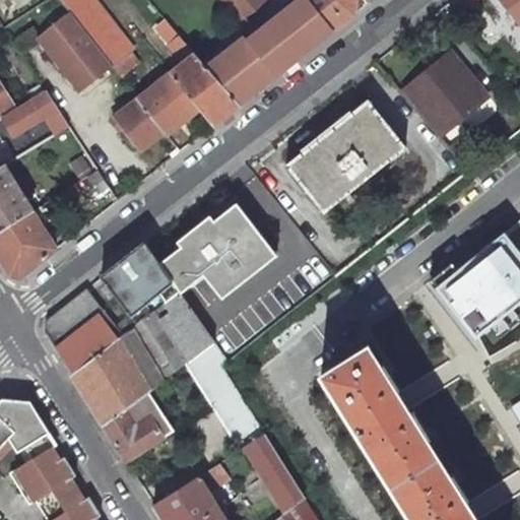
[(61,0),(70,10),(114,66),(125,80),(143,66),(131,51),(134,49),(94,0),(61,0)]
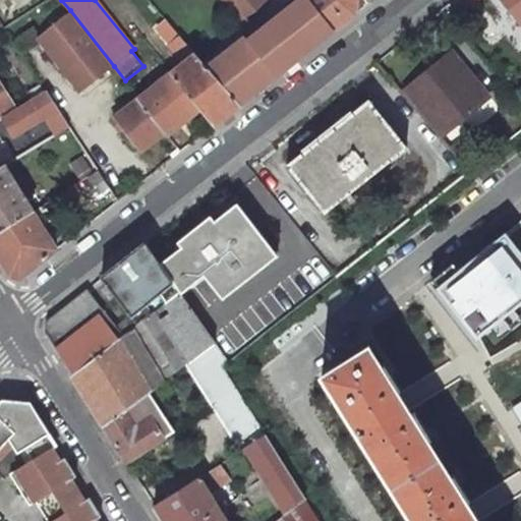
[(295,60),(354,13),(368,2),(366,0),(297,0),(273,19),(266,25),(248,39),(246,36),(207,66),(240,104),(277,74),(295,60)]
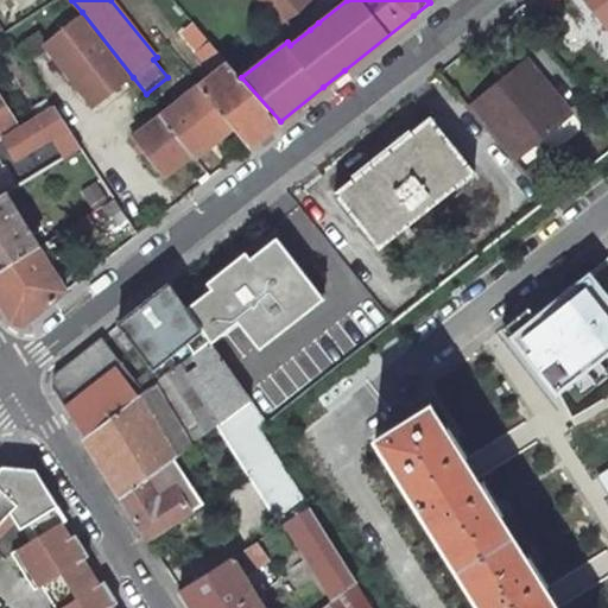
[(264,0),(287,25),(298,16),(284,0),(264,0)]
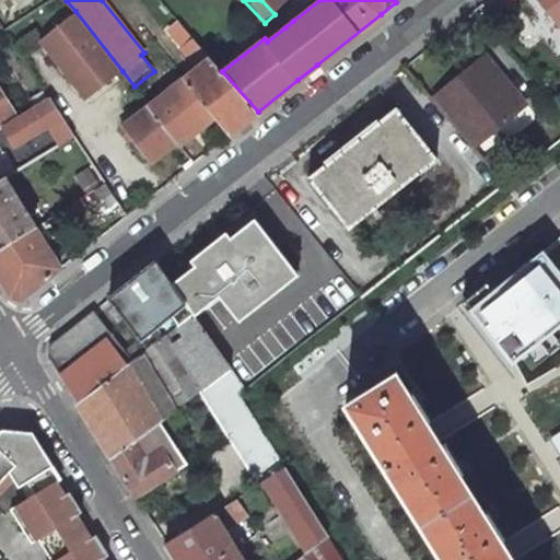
[(261,0),(275,14),(286,27),(293,21),(281,9),(288,3),(284,0),(261,0)]
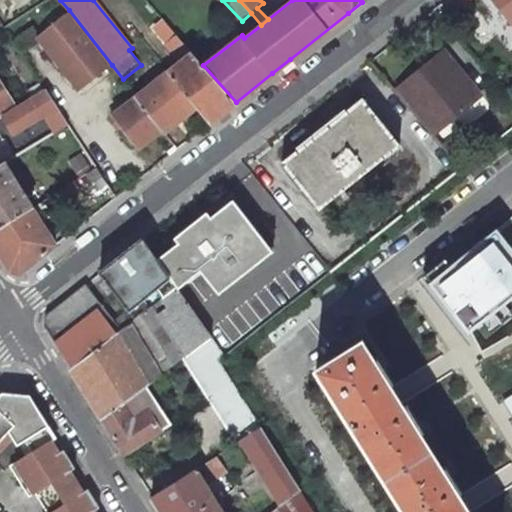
[(451,9),(445,1),(434,10),(440,17),(451,9)]
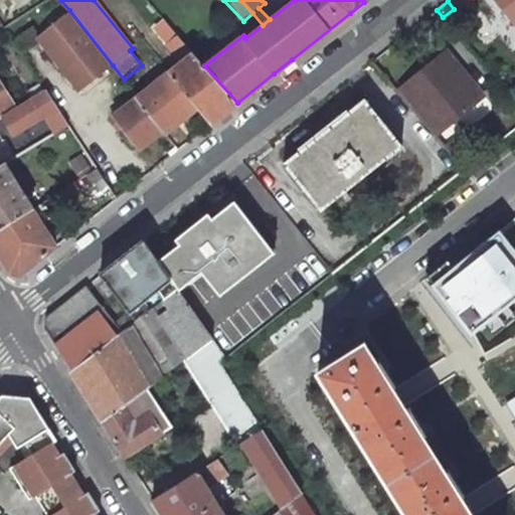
[(37,35),(80,92),(113,65),(69,10),(37,35)]
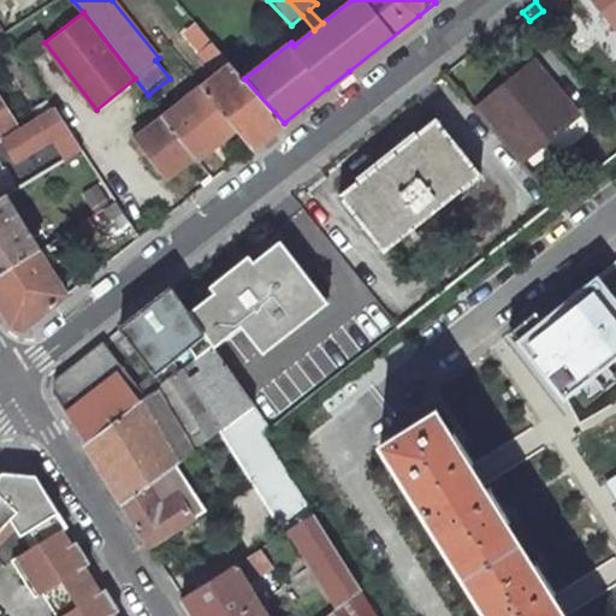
[(218,73),(203,86),(236,126),(235,128),(252,148),(284,123),(244,78),(238,71),(219,51),(194,21),(183,30),(218,73)]
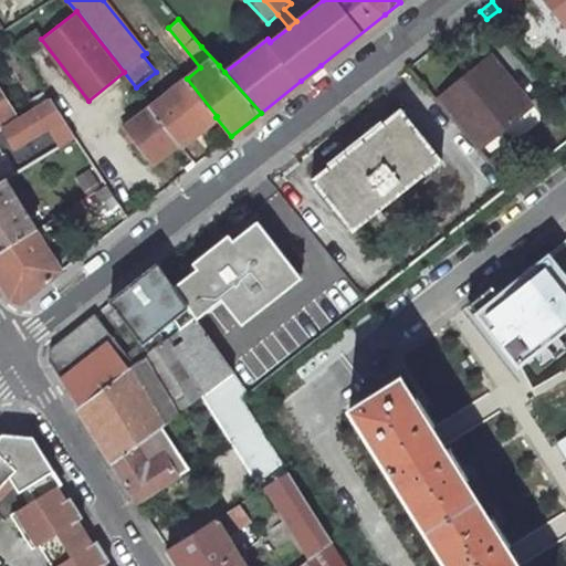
[(212,37),(201,46),(219,65),(230,55),(212,37)]
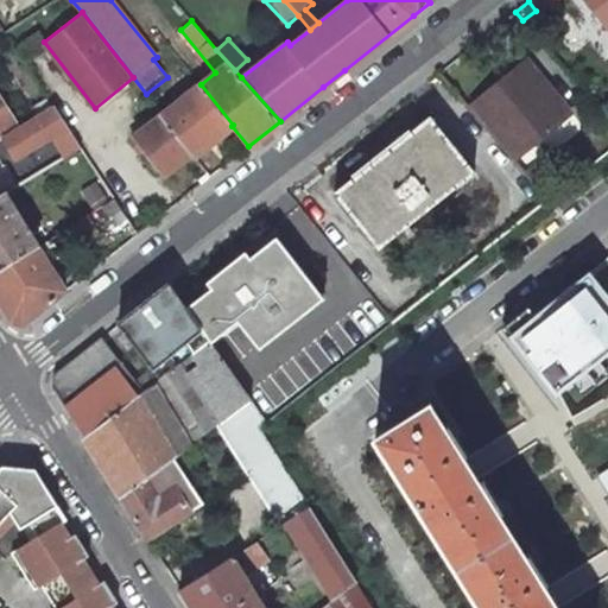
[(559,124),(518,70),(470,108),(514,158),(559,124)]
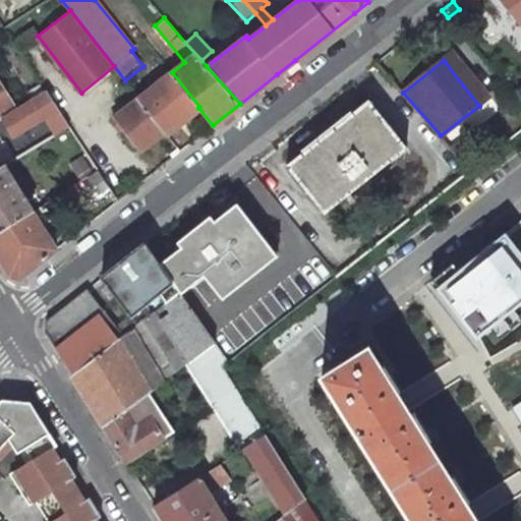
[(172,72),(138,99),(164,130),(167,134),(198,108),(199,107),(172,72)]
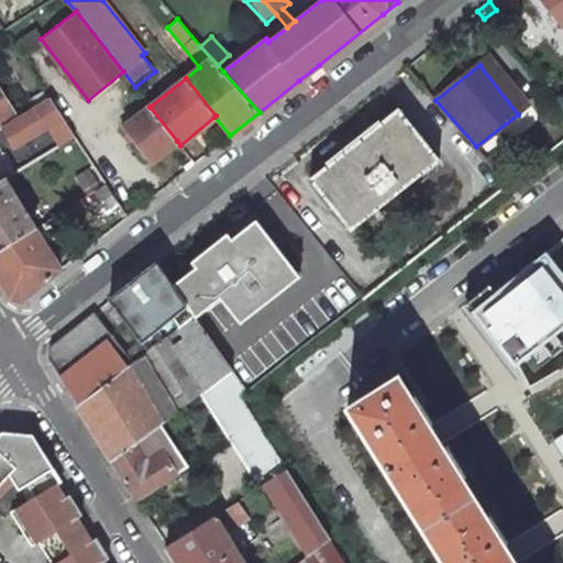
[(50,127),(63,119),(50,98),(4,127),(15,145),(50,127)]
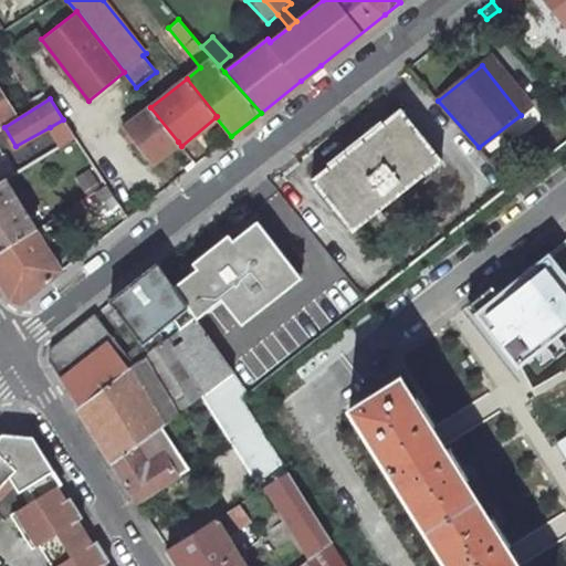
[(153,163),(178,142),(150,107),(125,127),(153,163)]
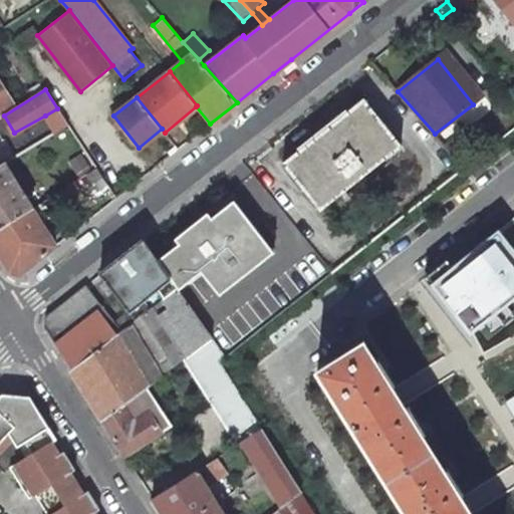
[(402,146),(363,98),(282,162),(320,210),(402,146)]
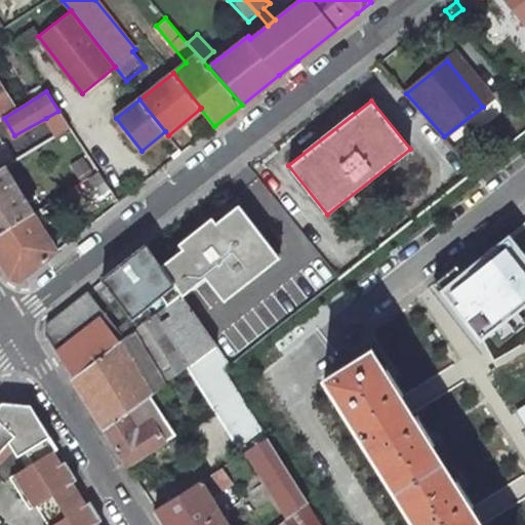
[(46,118),(56,134),(70,127),(58,111),(46,118)]
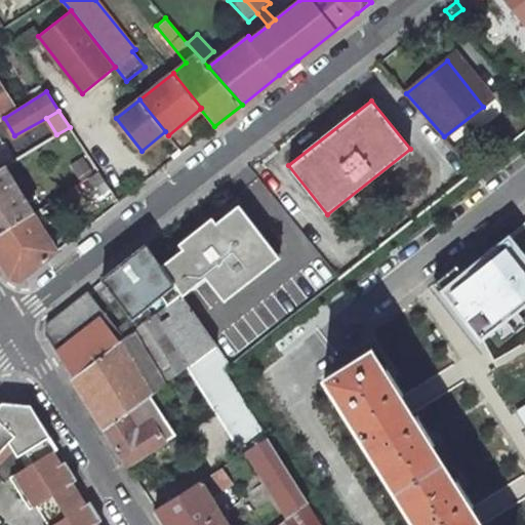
[(0,232),(33,212),(4,166),(0,168),(0,232)]
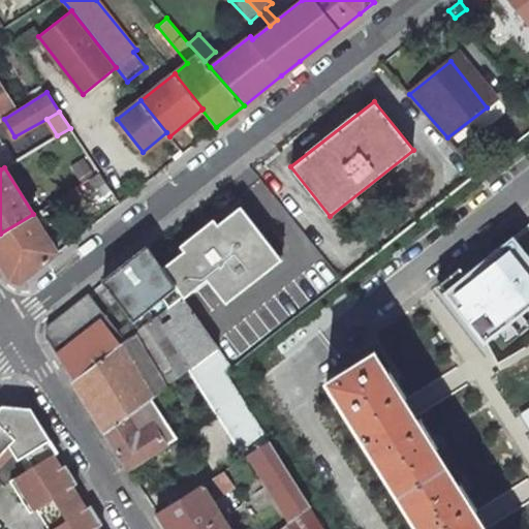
[(101,197),(112,190),(99,173),(89,179),(101,197)]
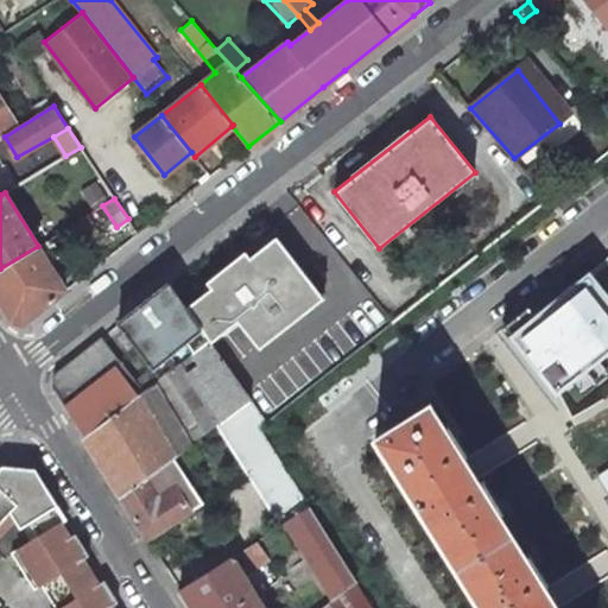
[(87,215),(52,236),(62,253),(97,232),(87,215)]
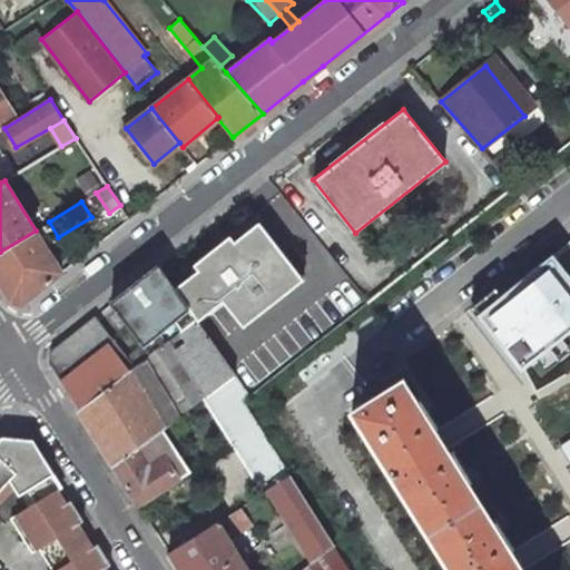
[(264,223),(234,246),(229,238),(193,267),(198,275),(177,292),(196,317),(199,323),(220,306),(226,303),(242,325),(304,275),(264,223)]
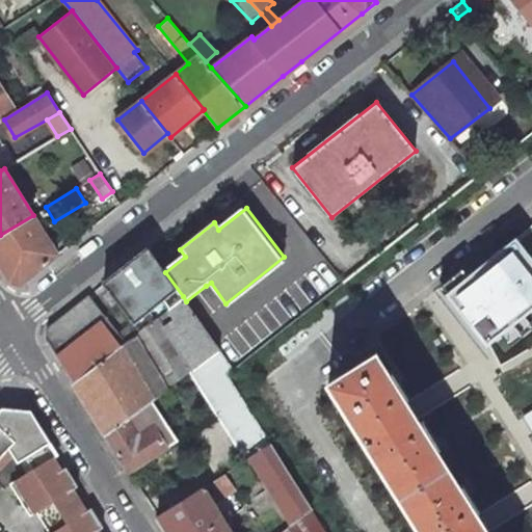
[(57,254),(33,215),(0,235),(0,264),(10,281),(21,283),(57,254)]
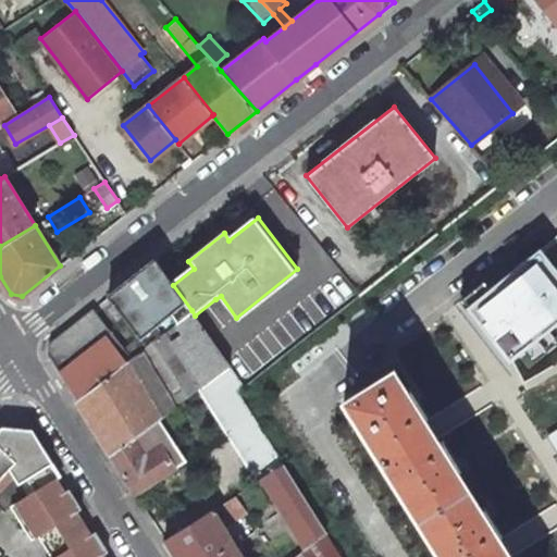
[(556,236),(467,309),(509,362),(556,324),(556,236)]
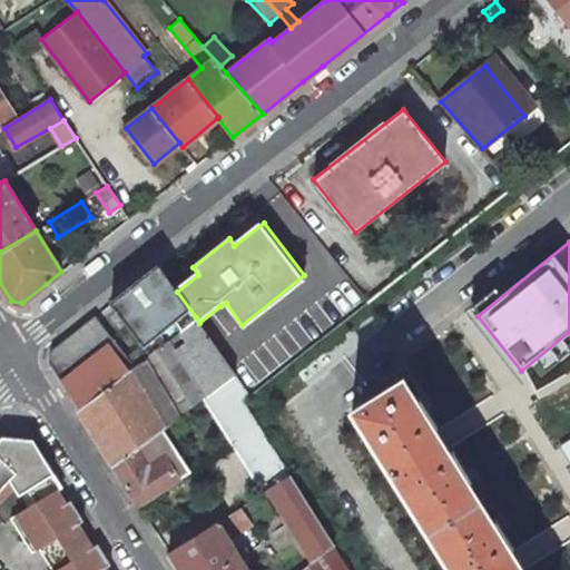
[(177,292),(159,265),(110,303),(141,341),(125,354),(95,316),(51,350),(49,361),(79,410),(196,317),(177,292)]
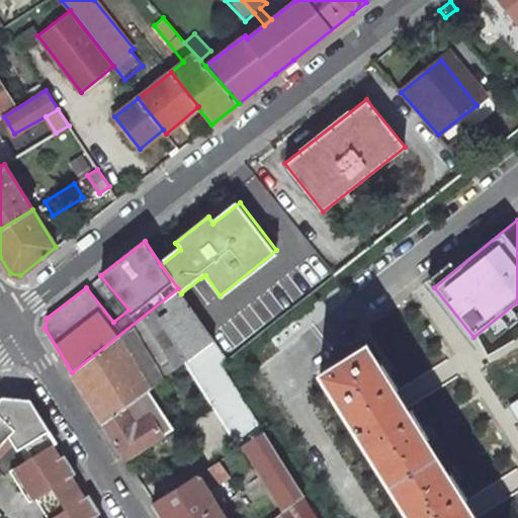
[(148,386),(183,358),(211,336),(181,293),(178,288),(72,372),(103,422),(148,386)]
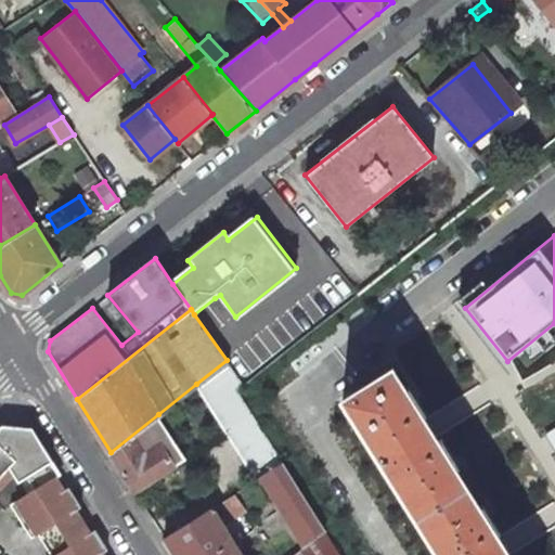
[(245,386),(227,360),(196,384),(256,479),(261,476),(283,462),(239,390),(245,386)]
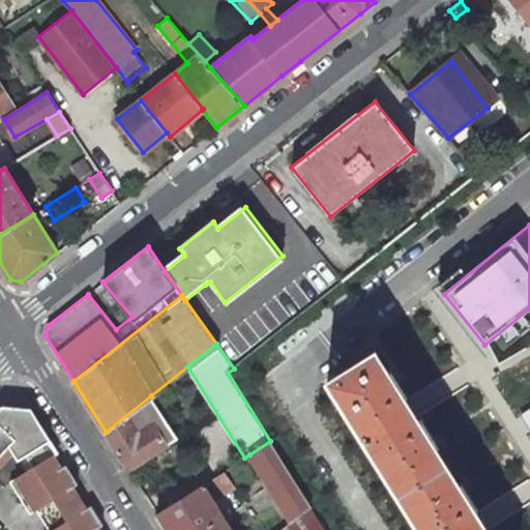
[(488,529),(376,352),(328,382),(420,529),(488,529)]
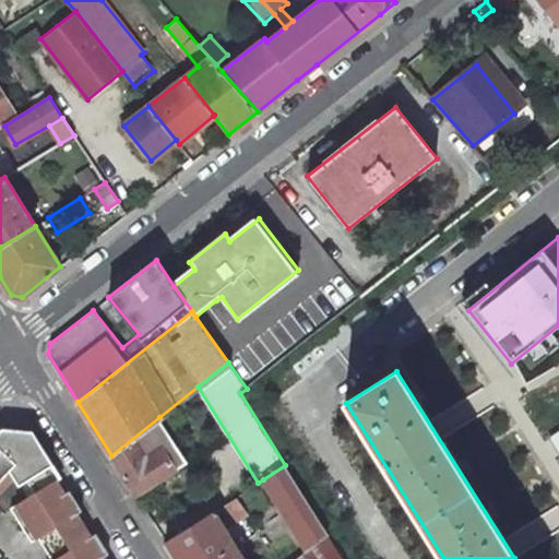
[(188,462),(159,417),(111,455),(135,495),(188,462)]
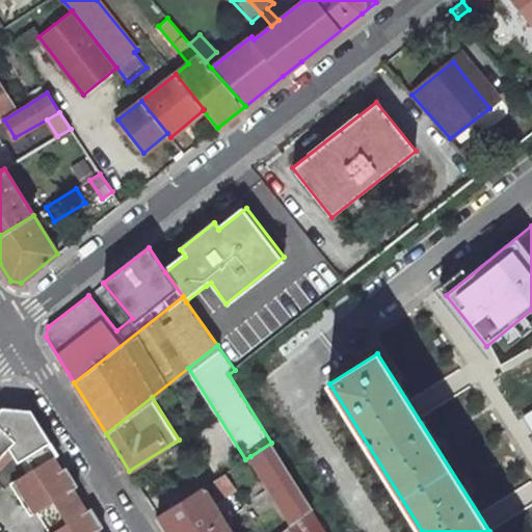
[(4,406),(2,408),(0,409),(0,427),(15,442),(9,447),(12,454),(18,461),(25,456),(35,468),(58,454),(29,408),(27,406),(23,404),(21,403),(15,402),(10,402),(7,404),(4,406)]
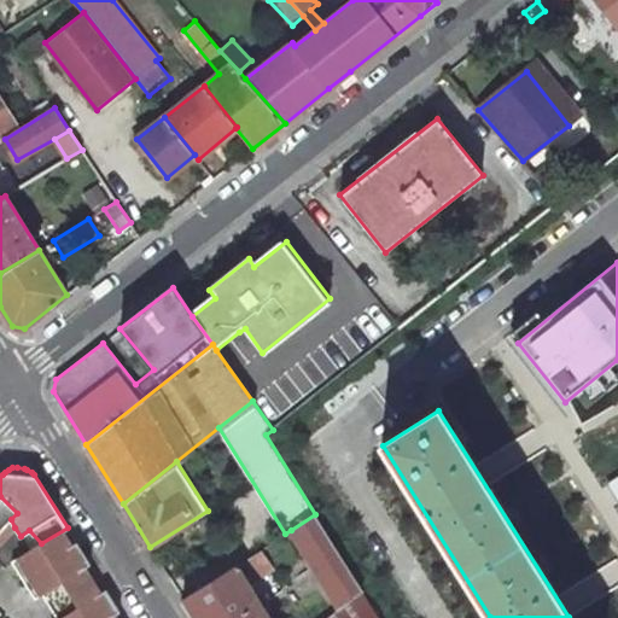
[(17,513),(0,496),(0,543),(15,528),(11,519),(17,513)]
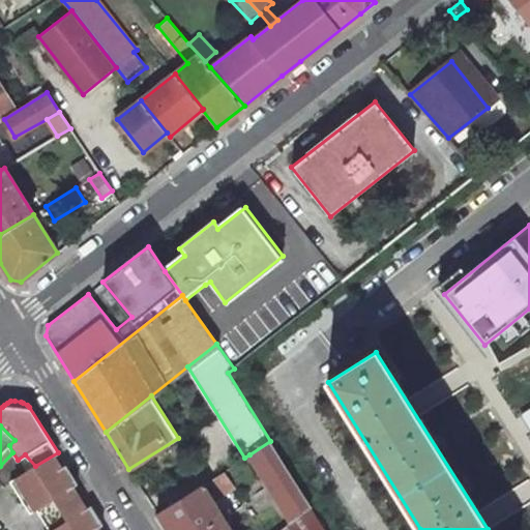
[(312,506),(270,441),(249,454),(292,522),(312,506)]
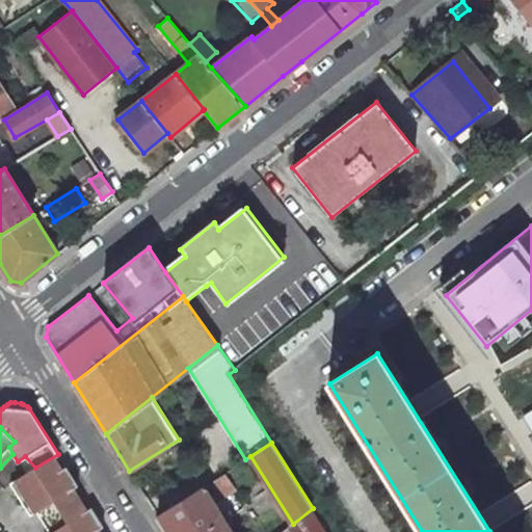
[(25,474),(9,484),(22,503),(30,515),(78,486),(58,454),(35,468),(25,474)]
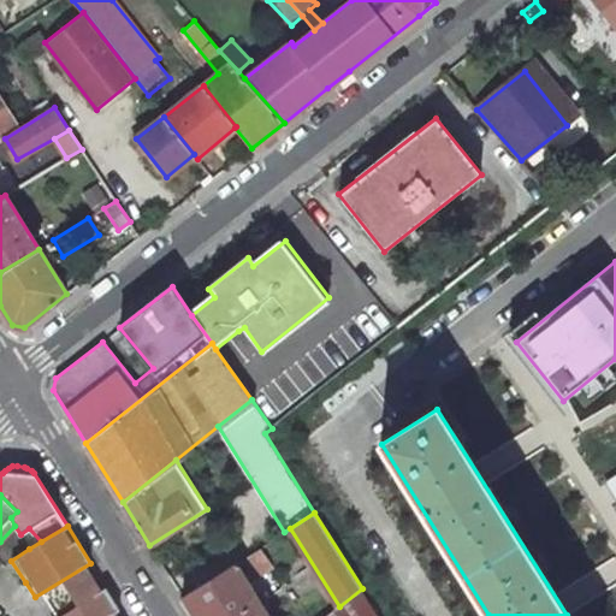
[(241,560),(223,532),(165,568),(182,596),(241,560)]
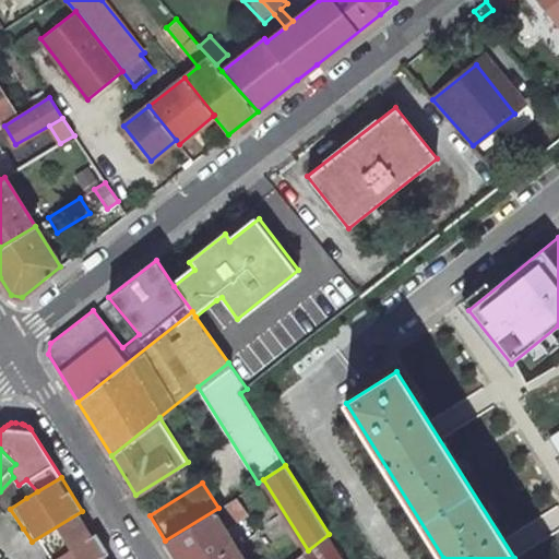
[(246,513),(236,497),(218,508),(228,524),(246,513)]
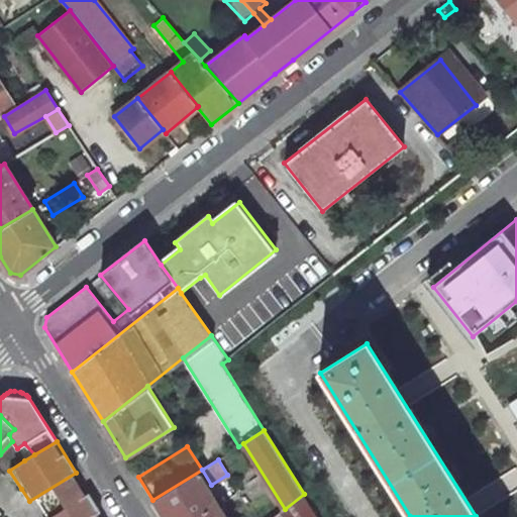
[(231,516),(211,485),(202,470),(152,500),(163,516),(231,516)]
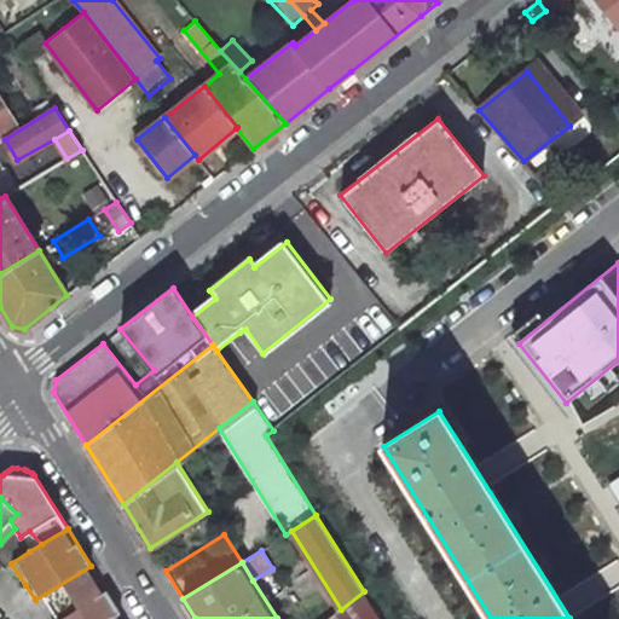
[(106,591),(61,618),(115,618),(111,612),(117,608),(106,591)]
